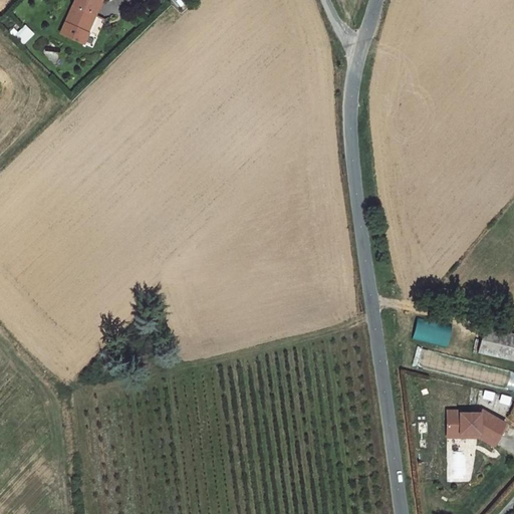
[(87,33),(82,31),(90,14),(95,16),(101,1),(99,0),(75,0),(60,34),(83,44),(88,33),(87,33)]
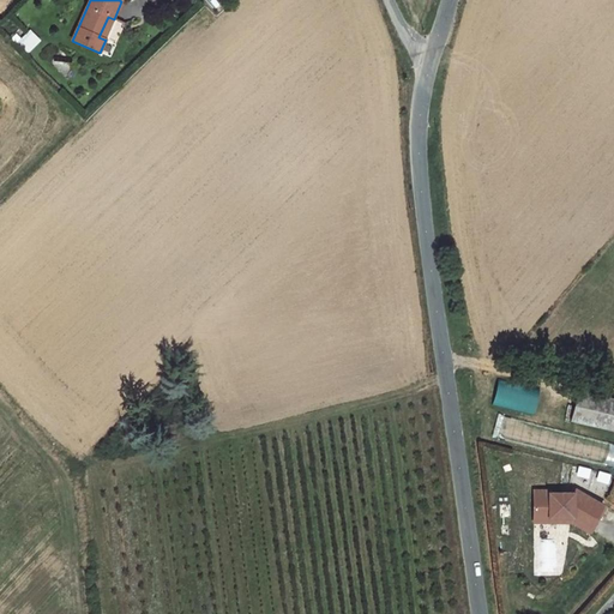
[(114,19),(108,17),(98,37),(104,40),(114,19)]
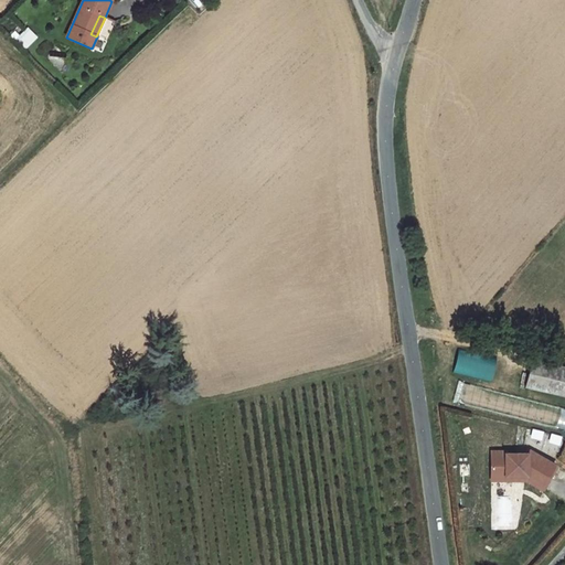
[(28,30),(17,41),(23,46),(34,36),(28,30)]
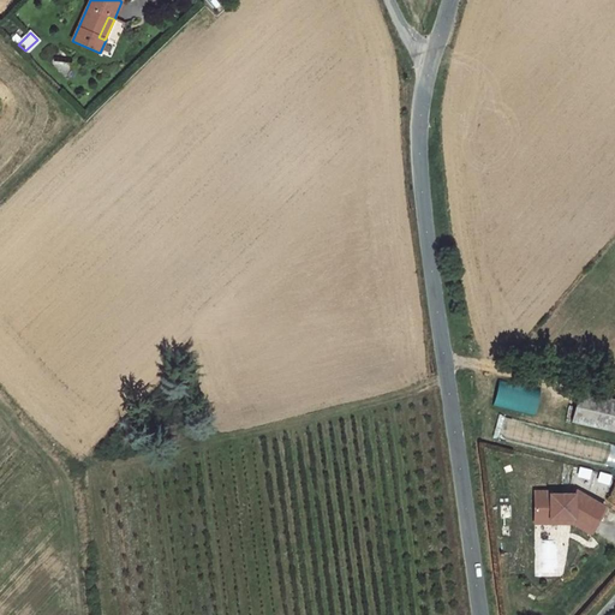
[(541,388),(499,378),(493,406),(535,417),(541,388)]
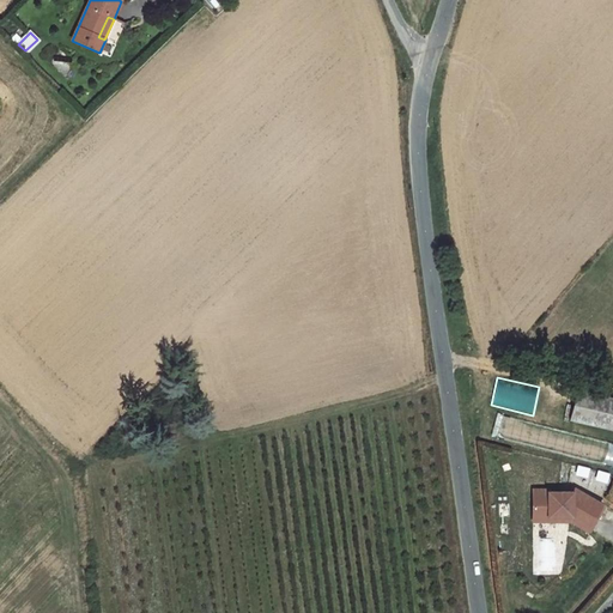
[(612,399),(577,392),(571,420),(612,430),(612,399)]
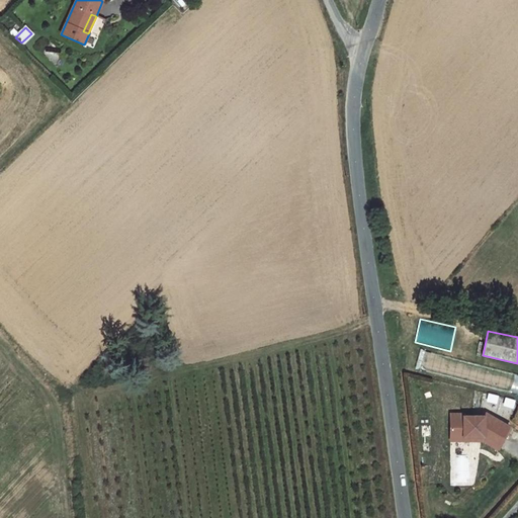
[(464,414),(450,414),(450,437),(484,437),(499,446),(510,427),(486,414),(484,417),(464,417),(464,414)]
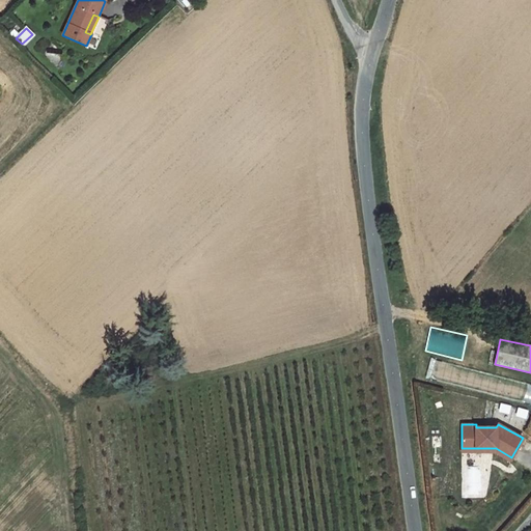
[(496,448),(462,448),(462,452),(495,452),(509,460),(511,457),(496,448)]
